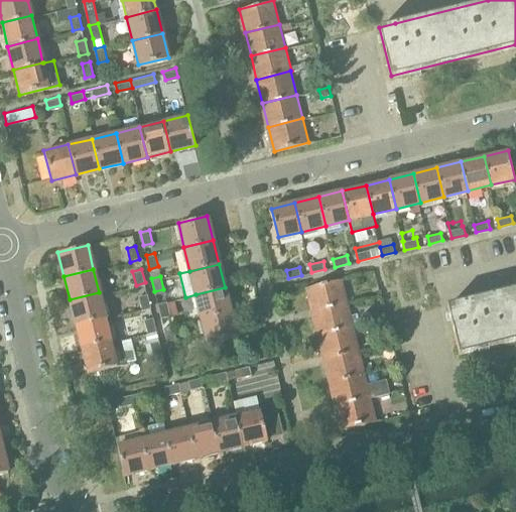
[(312,309),(347,300),(342,277),(306,285),(312,309)]
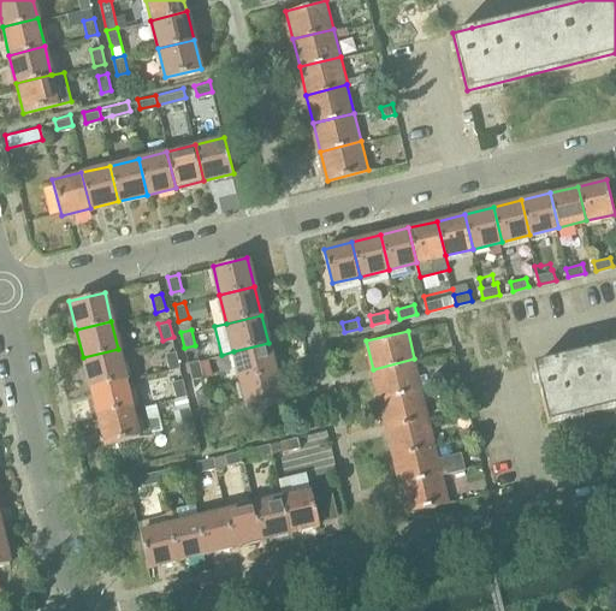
[(615,342),(555,359),(534,363),(549,421),(615,404),(615,342)]
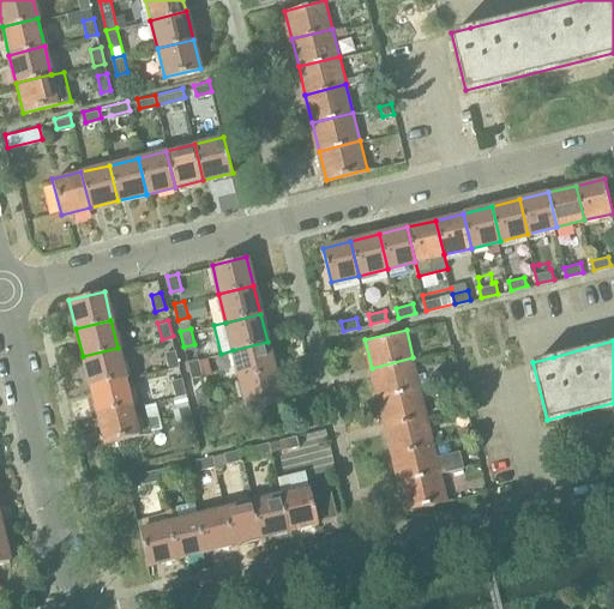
[(233,350),(240,379),(274,371),(268,342),(233,350)]
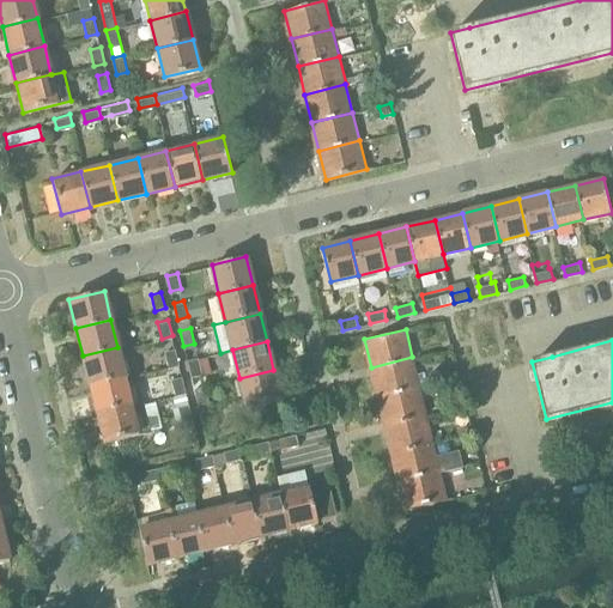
[(90,384),(125,376),(117,347),(83,356),(90,384)]
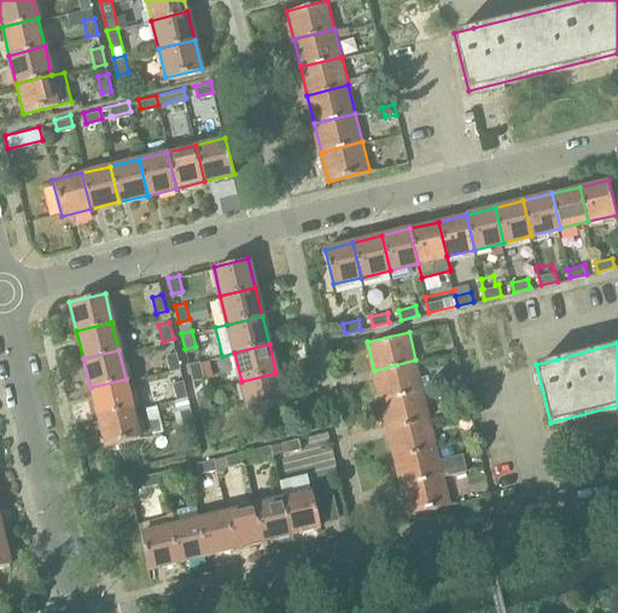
[(169,369),(180,367),(176,350),(165,352),(169,369)]
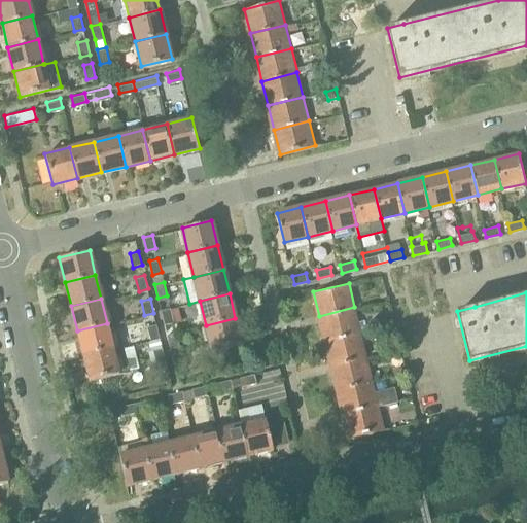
[(161,309),(164,322),(173,320),(170,307),(161,309)]
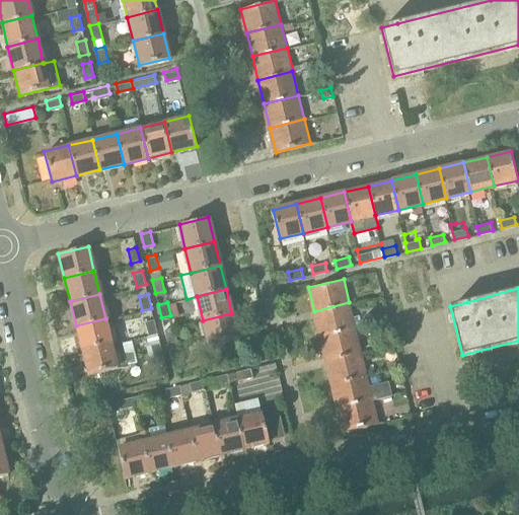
[(314,311),(319,335),(355,326),(349,302),(314,311)]
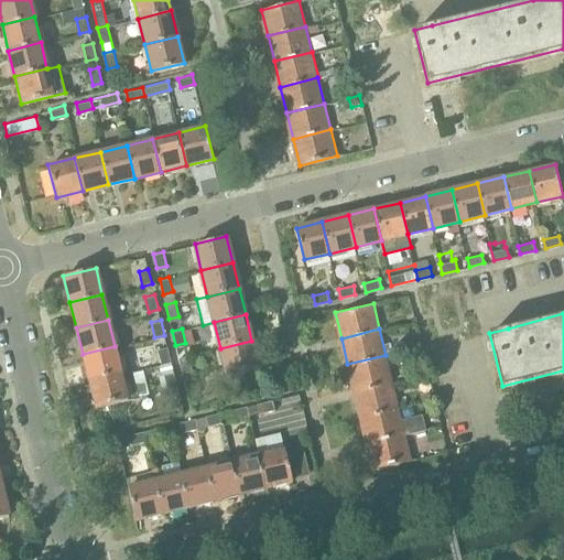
[(258,367),(251,341),(220,348),(227,374),(258,367)]
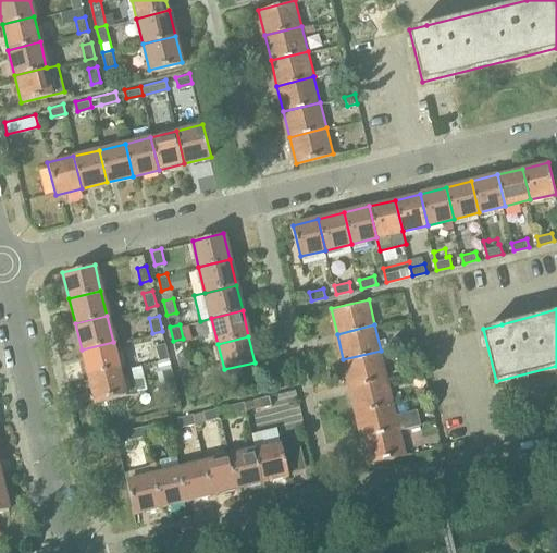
[(82,349),(88,376),(120,368),(113,342),(82,349)]
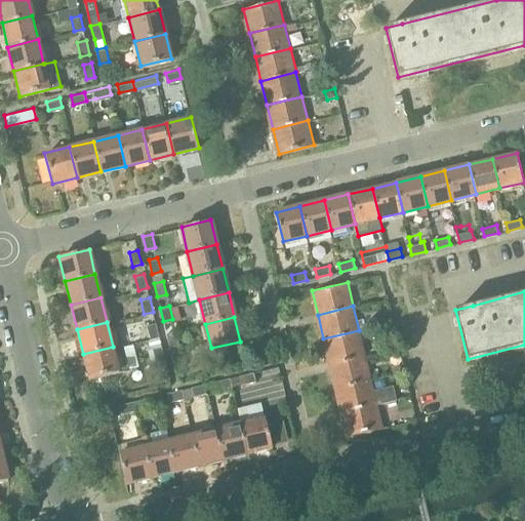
[(150,337),(159,335),(156,322),(147,324),(150,337)]
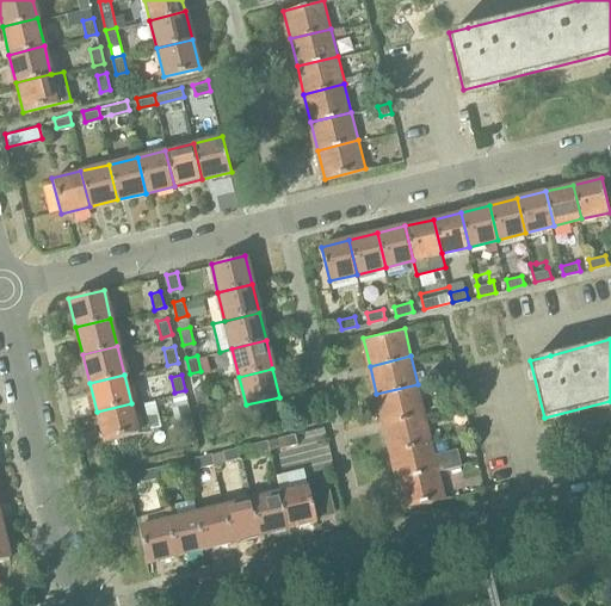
[(193,385),(197,402),(207,399),(203,383),(193,385)]
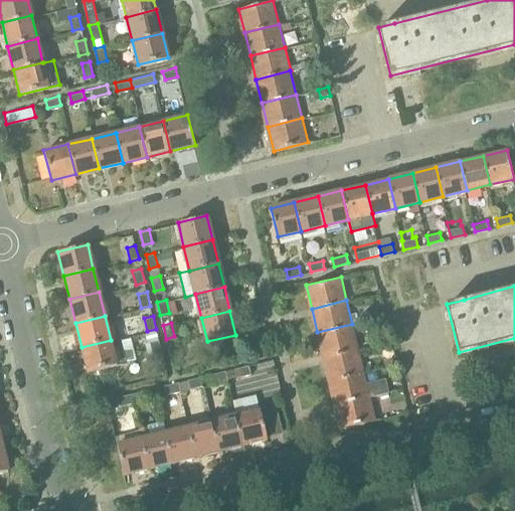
[(352,324),(317,332),(323,356),(358,347),(352,324)]
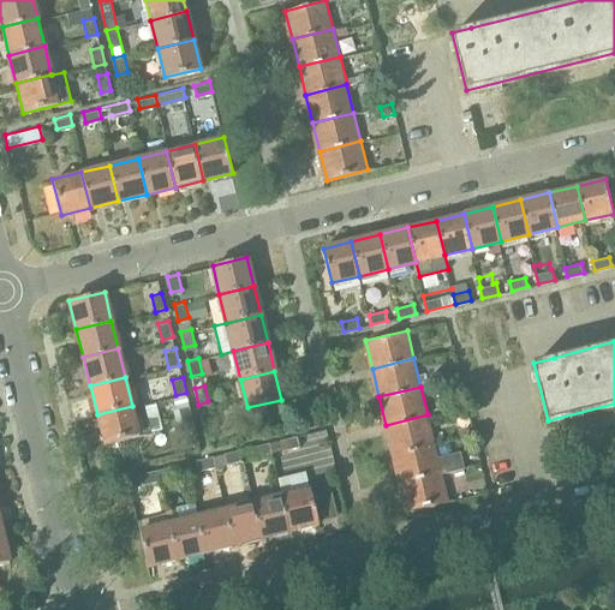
[(97,414),(100,424),(105,443),(139,435),(151,432),(144,402),(132,406),(97,414)]
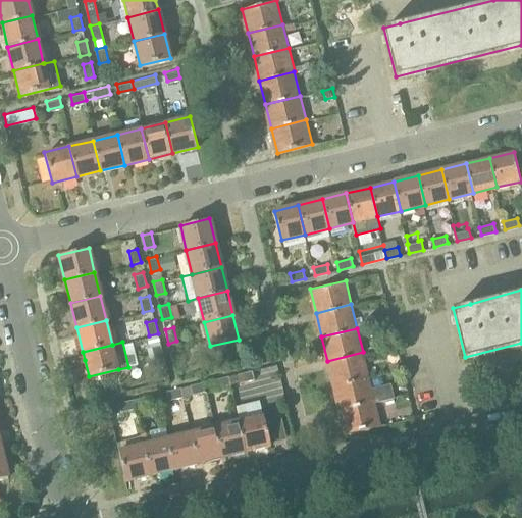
[(160,344),(151,346),(155,360),(164,358),(160,344)]
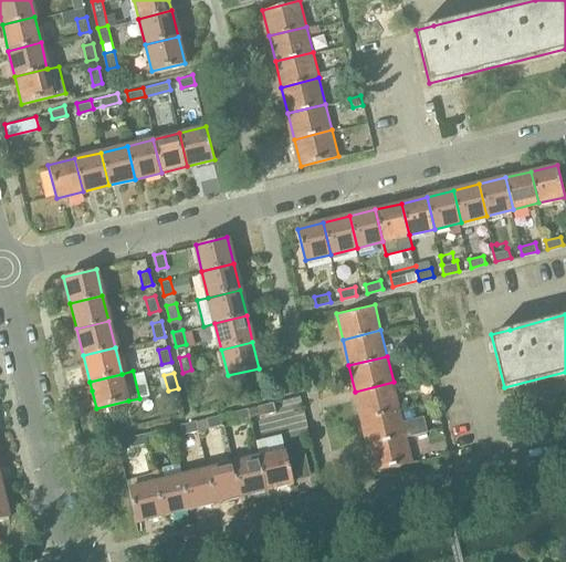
[(355,392),(362,417),(399,408),(394,382),(355,392)]
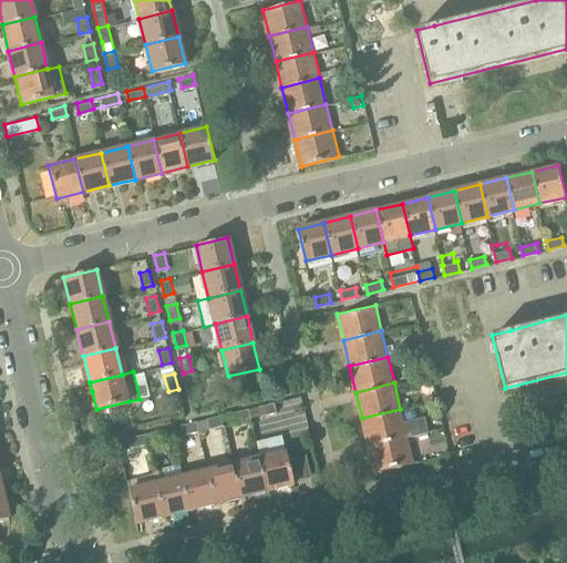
[(421,396),(423,403),(439,399),(436,391),(421,396)]
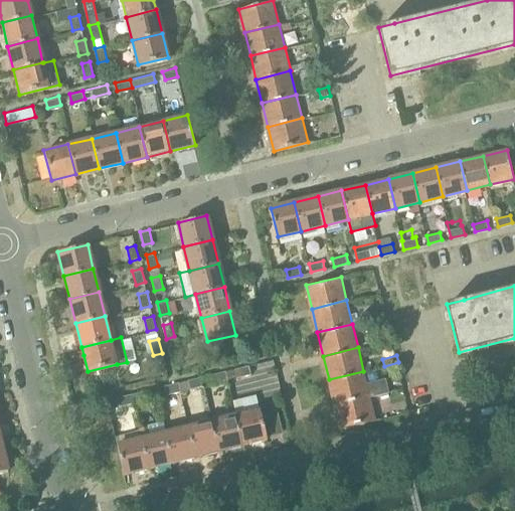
[(249,363),(235,367),(237,376),(251,372),(249,363)]
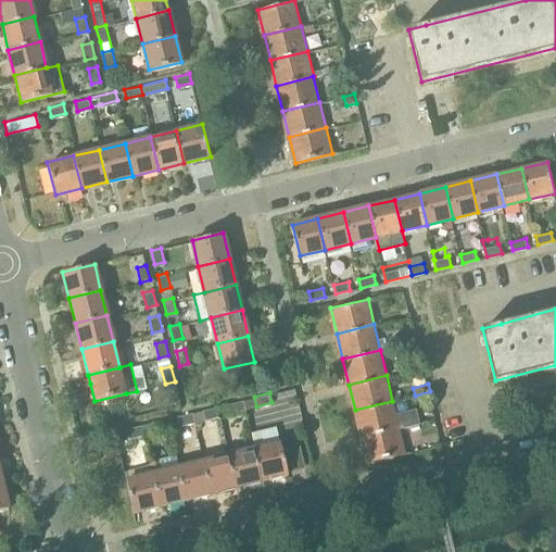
[(229,403),(231,412),(247,409),(244,399),(229,403)]
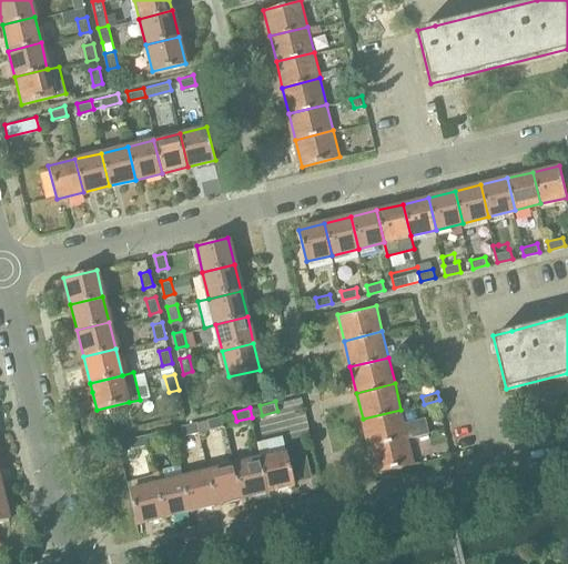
[(363,419),(369,446),(407,437),(429,432),(425,416),(404,421),(401,410),(363,419)]
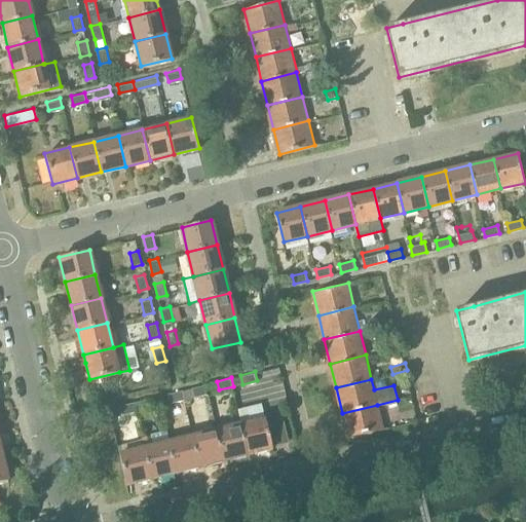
[(207,383),(192,386),(195,396),(210,393),(207,383)]
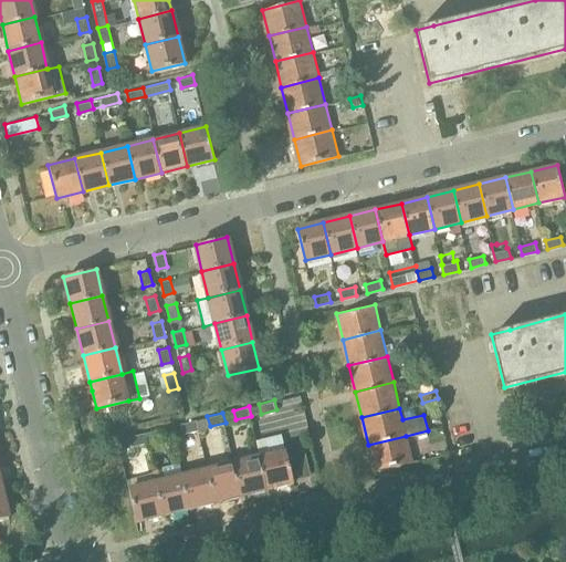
[(181,423),(184,433),(199,428),(197,418),(181,423)]
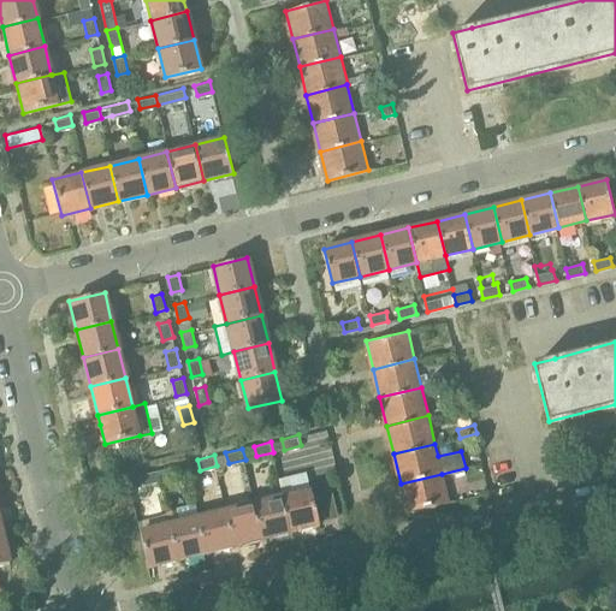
[(187,462),(170,467),(172,478),(189,473),(187,462)]
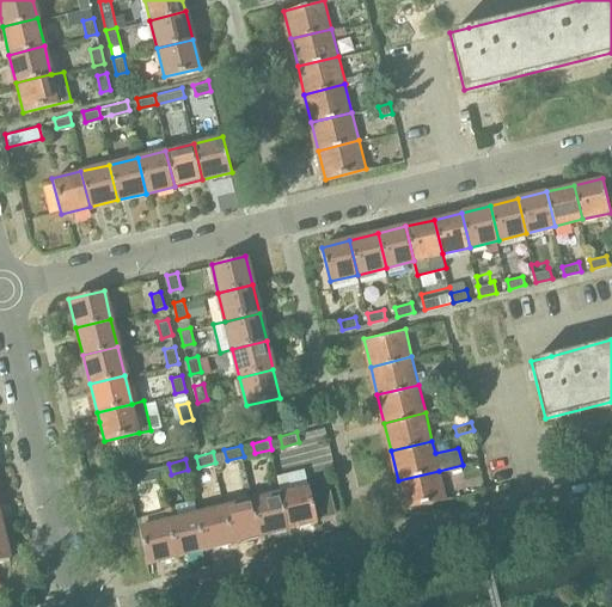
[(169,464),(157,466),(159,477),(171,474),(169,464)]
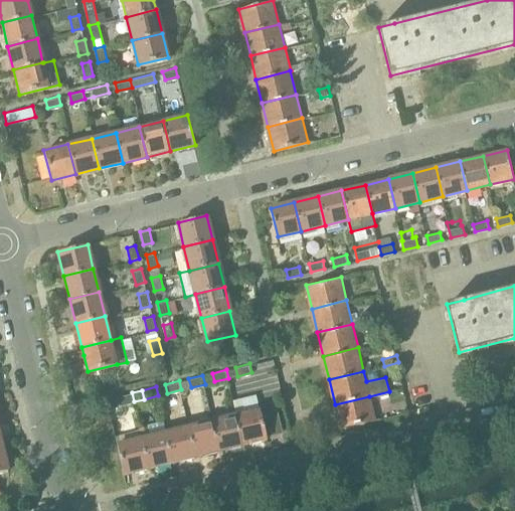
[(118,395),(120,404),(134,401),(132,392),(118,395)]
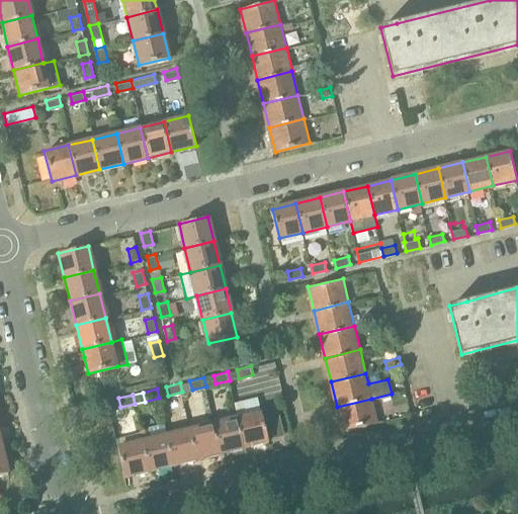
[(377,421),(371,399),(337,407),(342,430),(377,421)]
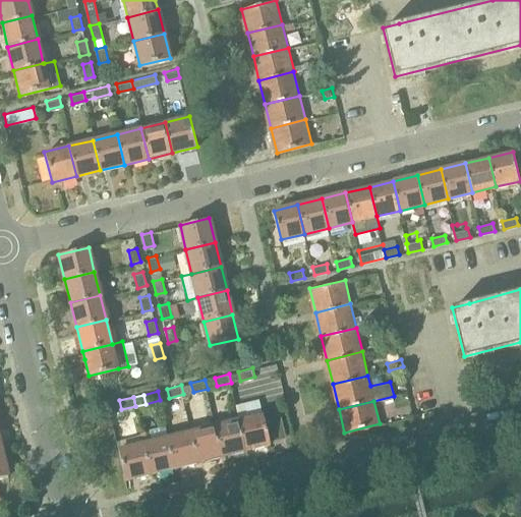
[(239,419),(246,449),(271,443),(263,413),(239,419)]
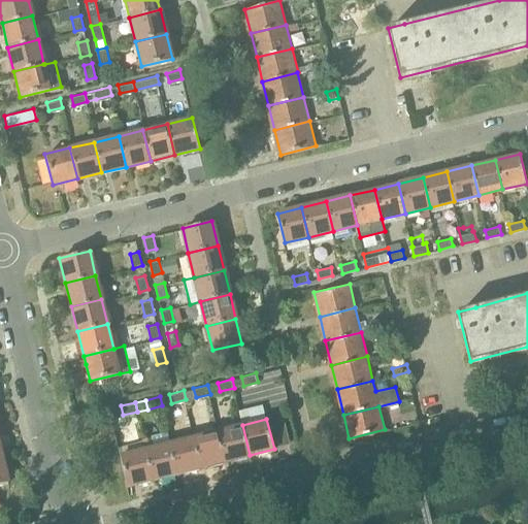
[(242,425),(218,431),(225,461),(250,455),(242,425)]
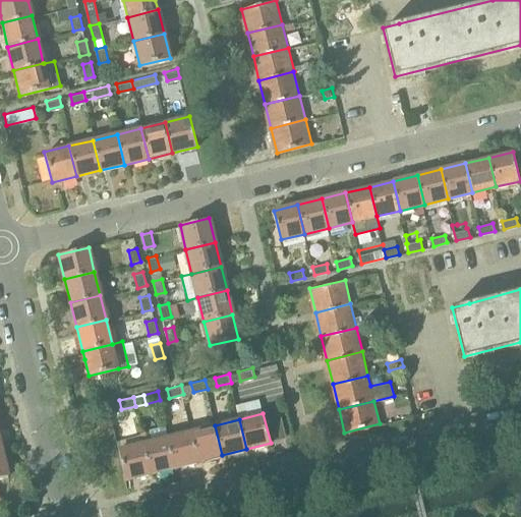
[(222,455),(215,425),(190,432),(197,461),(222,455)]
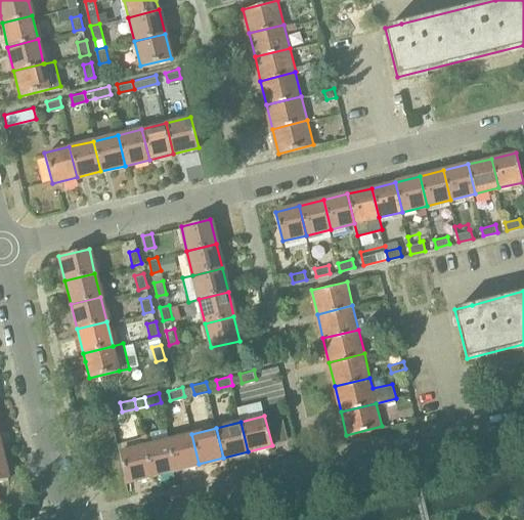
[(160,473),(174,470),(167,440),(164,429),(140,435),(143,446),(142,446),(149,475),(160,473)]
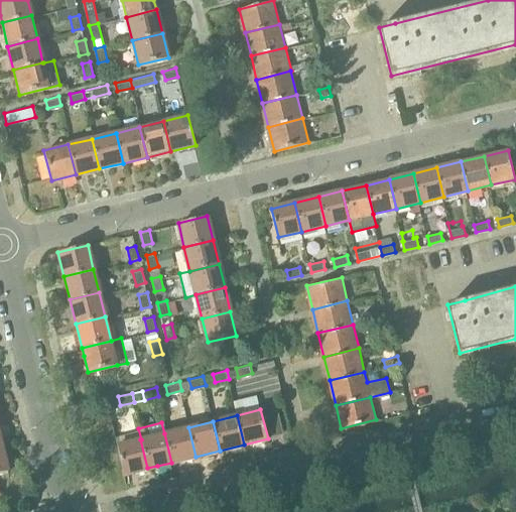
[(164,433),(171,463),(196,457),(188,427),(164,433)]
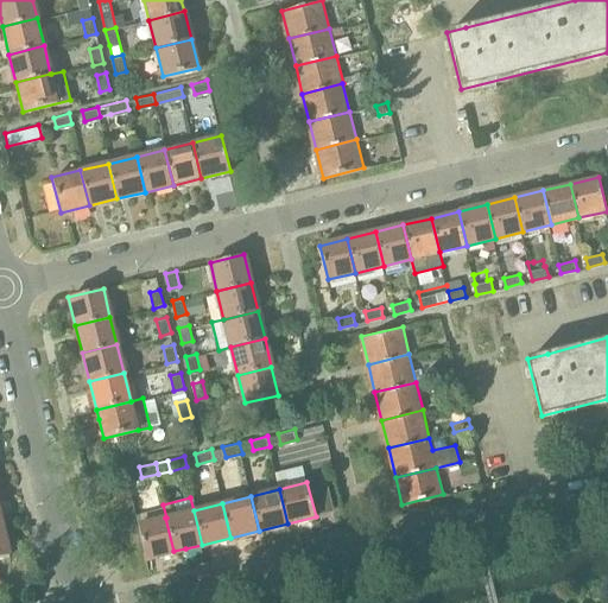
[(173,551),(165,518),(138,525),(146,558),(173,551)]
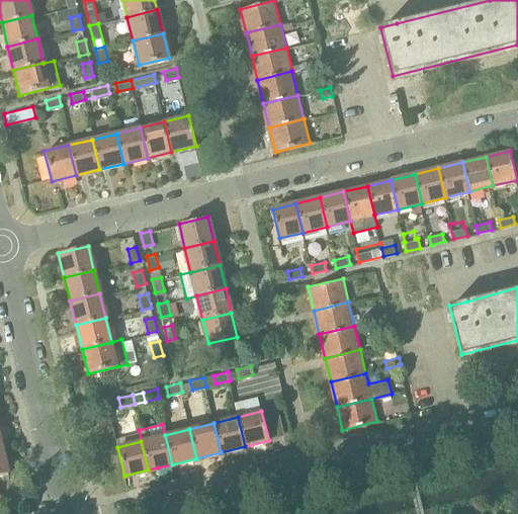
[(0,474),(8,472),(3,449),(0,449),(0,474)]
